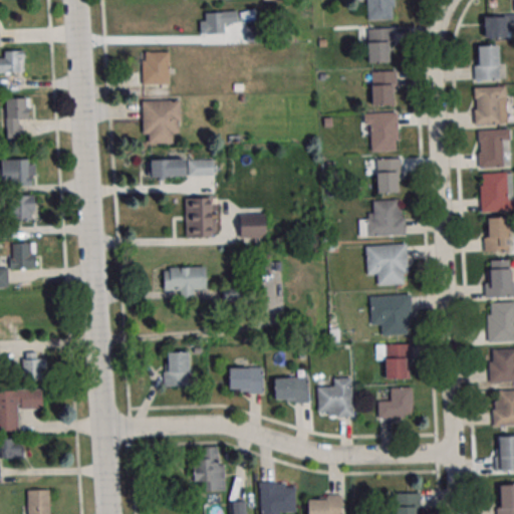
[(395,0),(396,6),(393,7),(393,18),(368,19),(366,0),(395,0)]
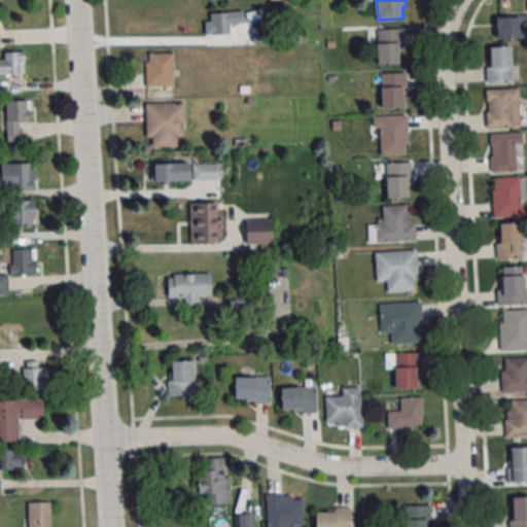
[(204,12),(204,35),(232,35),(232,23),(243,23),(243,12),(204,12)]
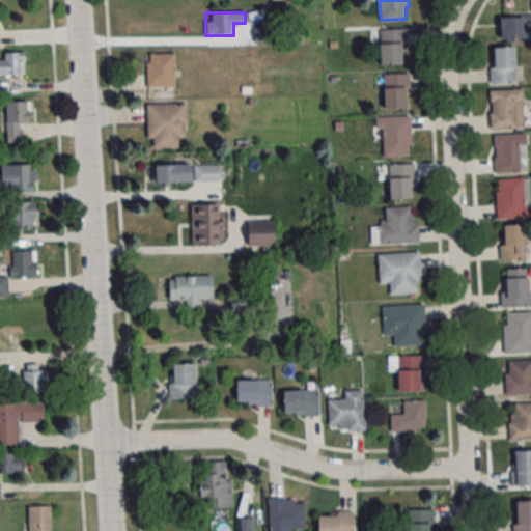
[(499,38),(530,37),(530,14),(499,15),(499,38)]
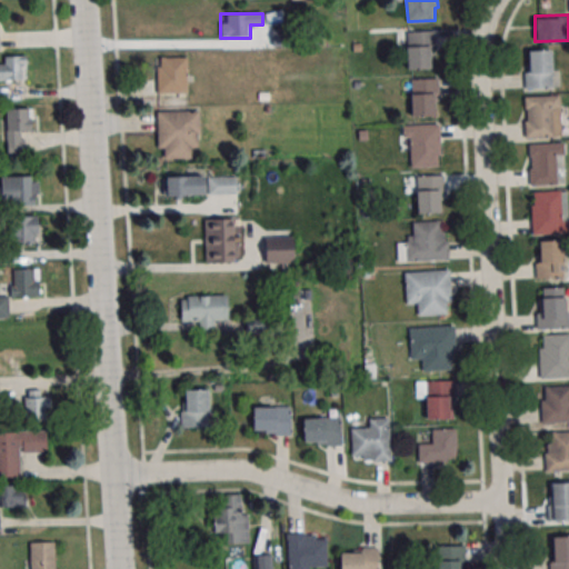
[(407,69),(435,69),(435,31),(407,31),(407,69)]
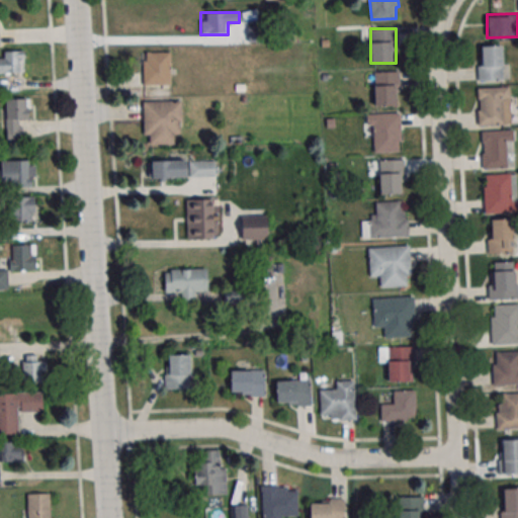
[(482,46),(503,45),(504,65),(503,65),(504,79),(479,80),(478,66),(483,65),(482,46)]
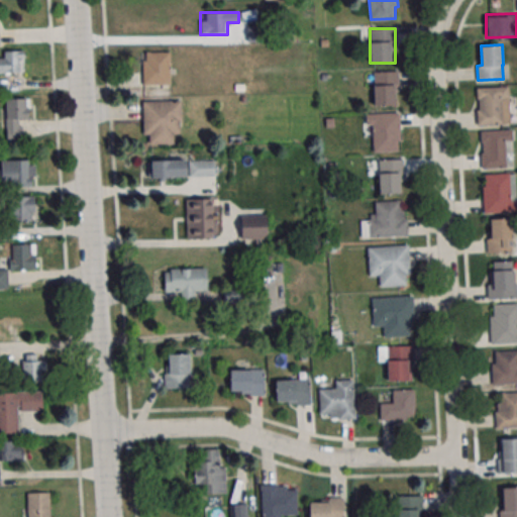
[(24,50),(1,50),(1,58),(0,58),(0,72),(24,73),(24,50)]
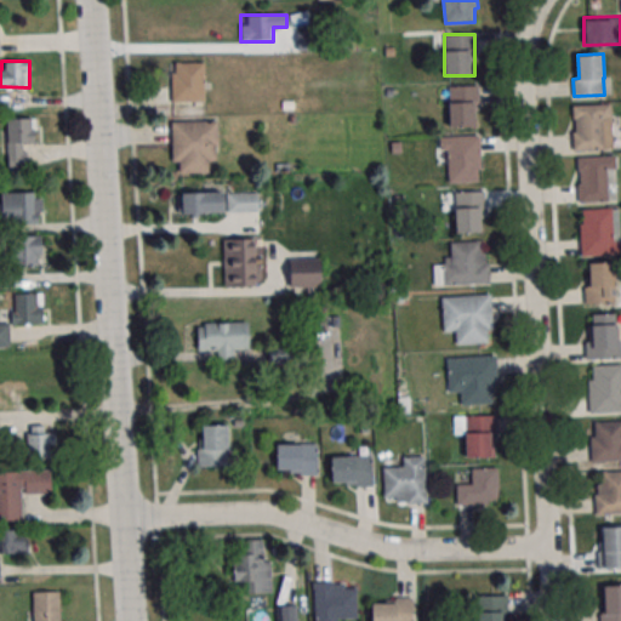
[(204,101),(204,62),(171,62),(171,101),(204,101)]
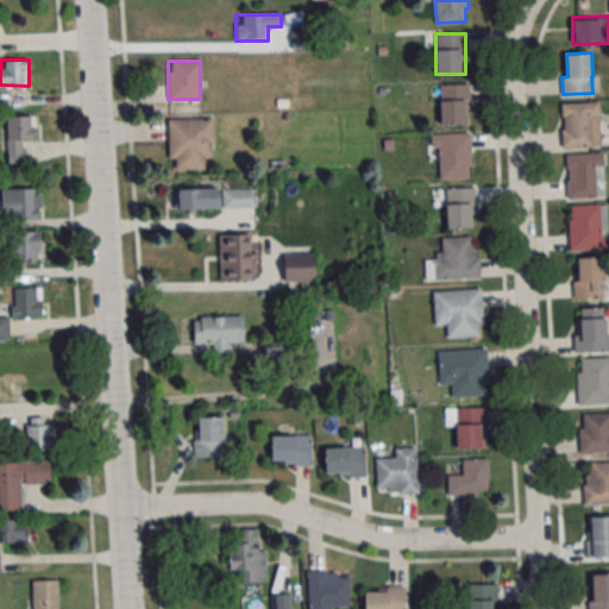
[(439,124),(468,124),(468,83),(439,83),(439,124)]
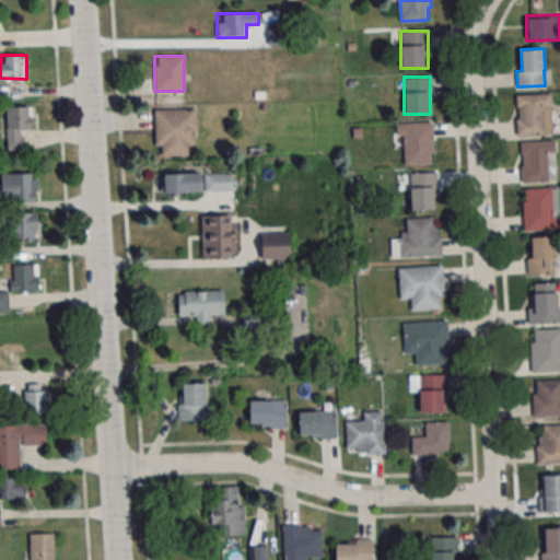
[(521,93),(547,91),(548,121),(555,120),(556,133),(518,136),(516,106),(521,106),(521,93)]
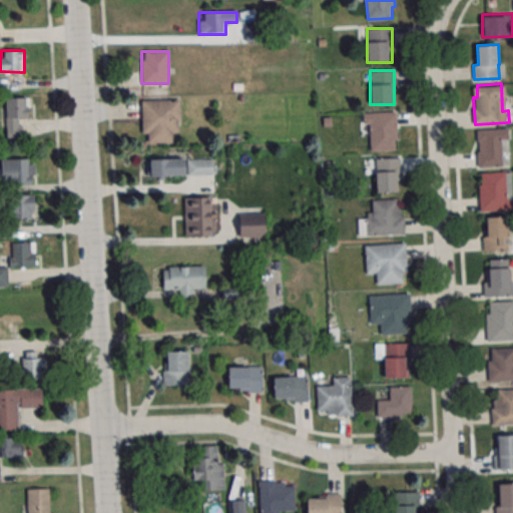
[(27,97),(5,98),(6,140),(23,140),(22,119),(28,119),(27,97)]
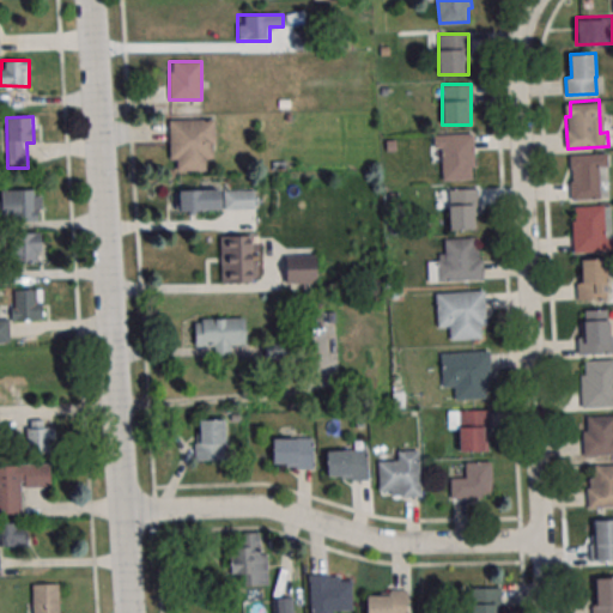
[(169,159),(176,159),(176,171),(205,171),(205,158),(214,158),(214,119),(169,119),(169,159)]
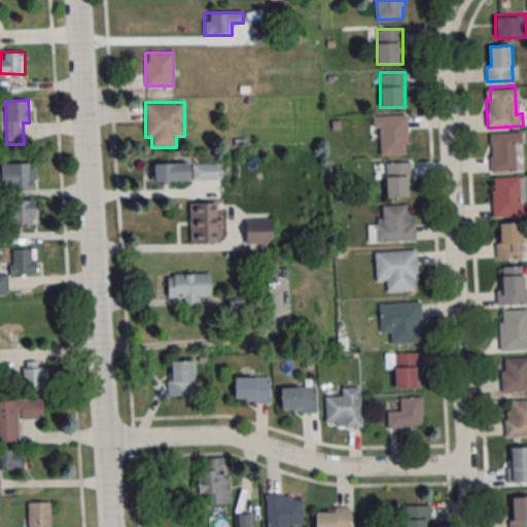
[(374,116),(408,115),(409,142),(406,143),(407,154),(381,155),(380,127),(374,127),(374,116)]
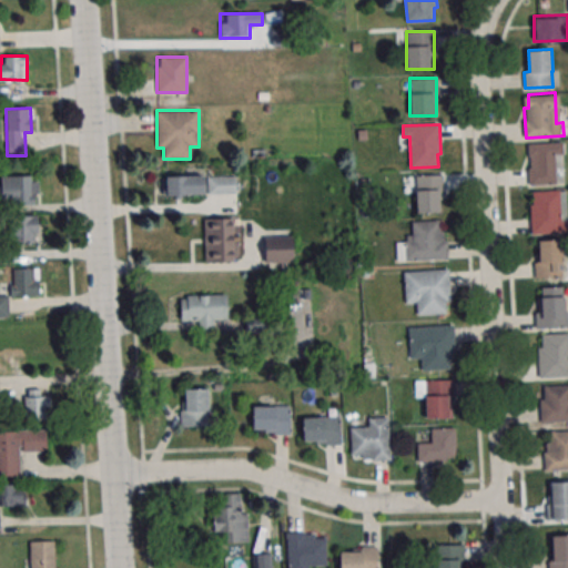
[(528,143),(565,141),(565,154),(564,154),(565,183),(530,185),(529,169),(531,169),(530,155),(529,156),(528,143)]
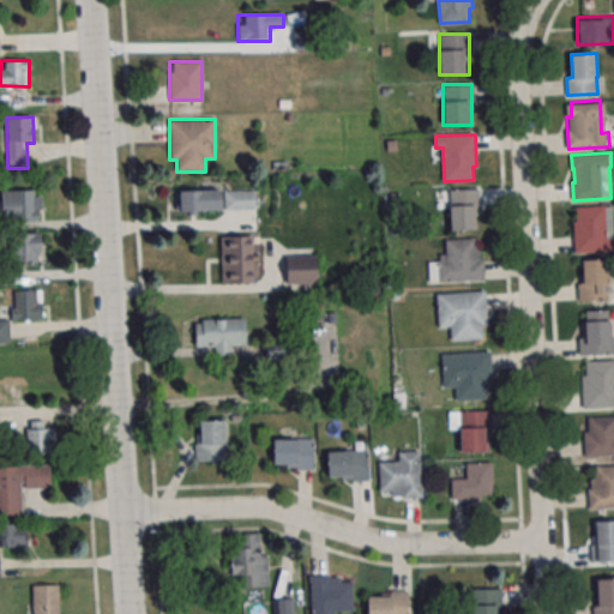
[(1,222),(42,222),(42,190),(1,190),(1,222)]
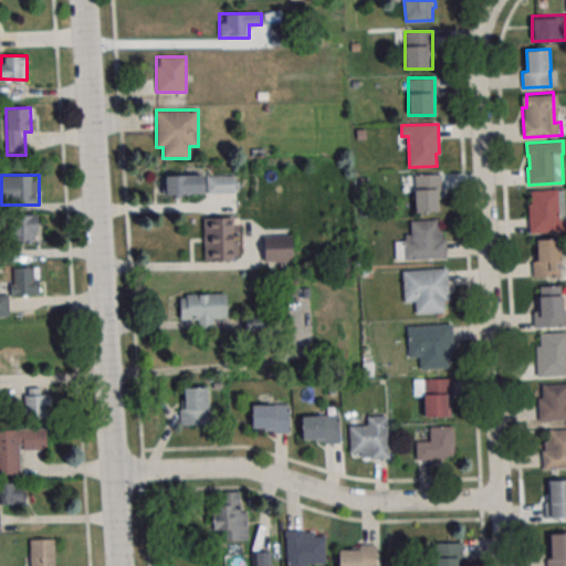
[(442,175),(415,175),(415,212),(442,212),(442,175)]
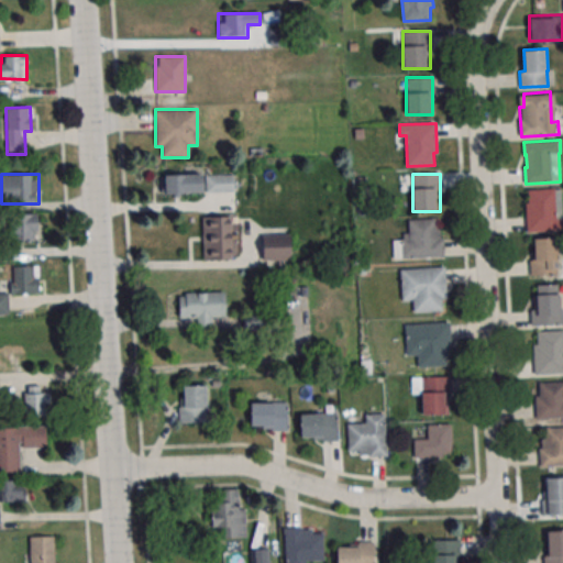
[(235,175),(164,175),(164,192),(235,192),(235,175)]
